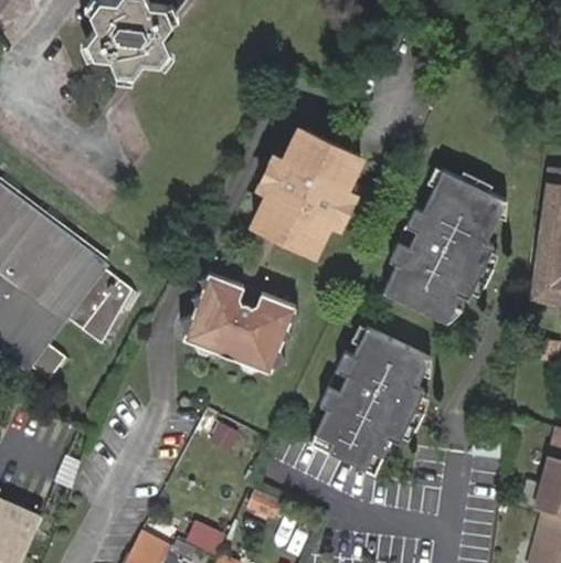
[(93,0),(84,12),(91,25),(109,0),(93,0)]
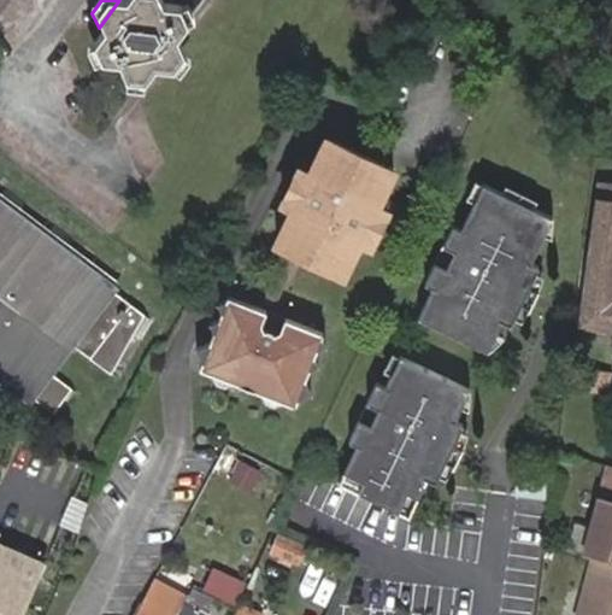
[(119,0),(99,28),(115,62),(118,66),(149,69),(152,65),(170,40),(174,36),(156,0),(119,0)]
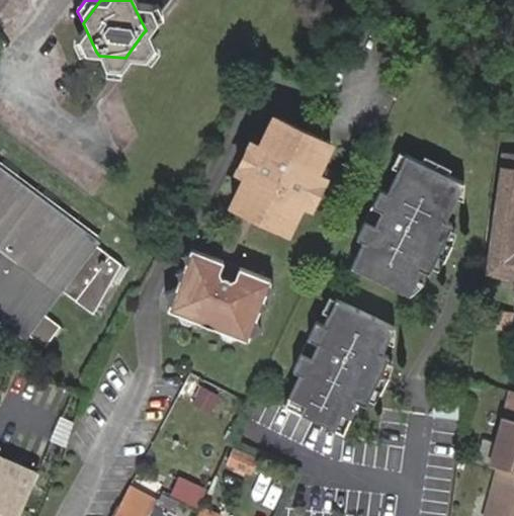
[(131,0),(146,30),(167,0),(131,0)]
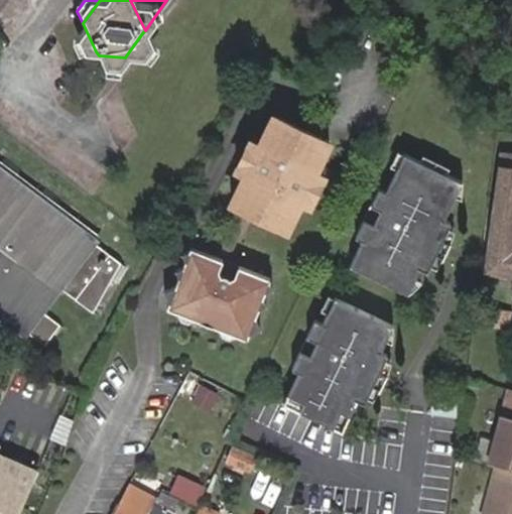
[(81,50),(96,51),(83,23),(74,36),(81,50)]
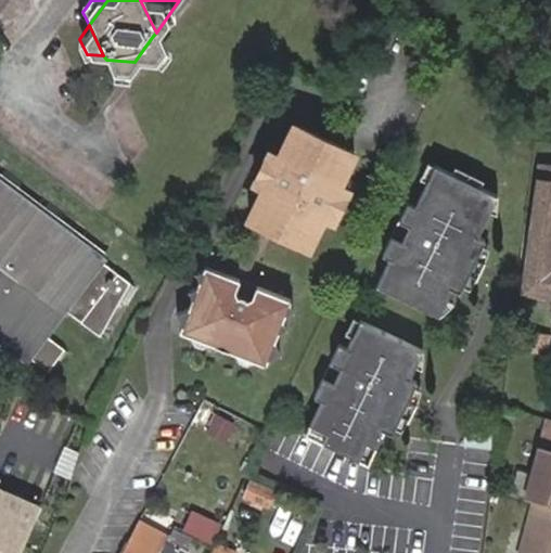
[(152,61),(161,50),(153,36),(137,59),(152,61)]
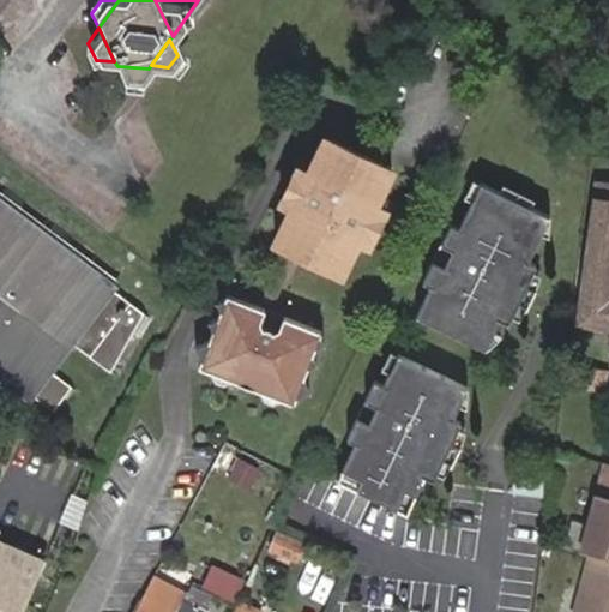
[(140,78),(149,69),(118,66),(122,78),(140,78)]
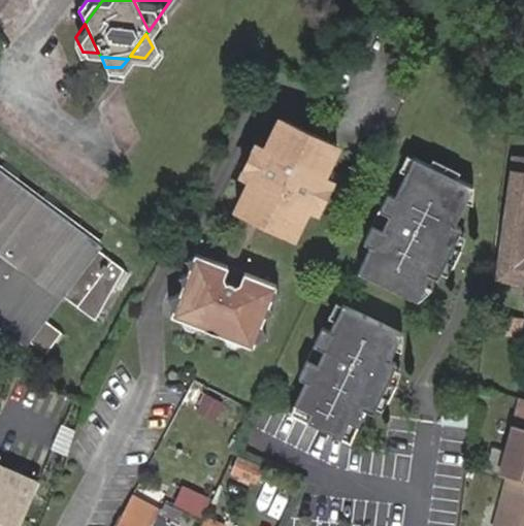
[(235,211),(244,217),(290,124),(281,119),(267,148),(251,179),(235,211)]
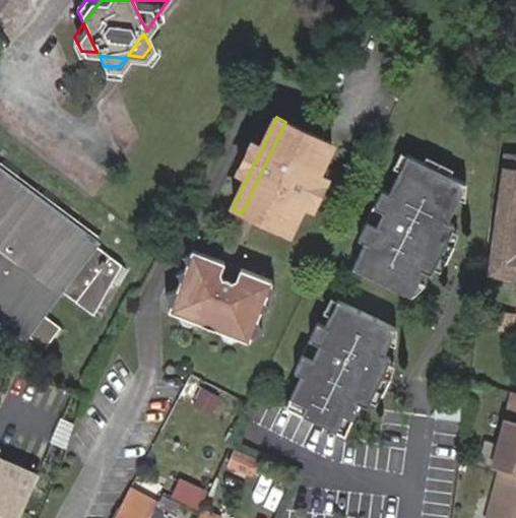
[(285,122),(241,213),(282,234),(291,215),(300,219),(307,205),(322,174),(329,160),(320,155),(326,142),(285,122)]
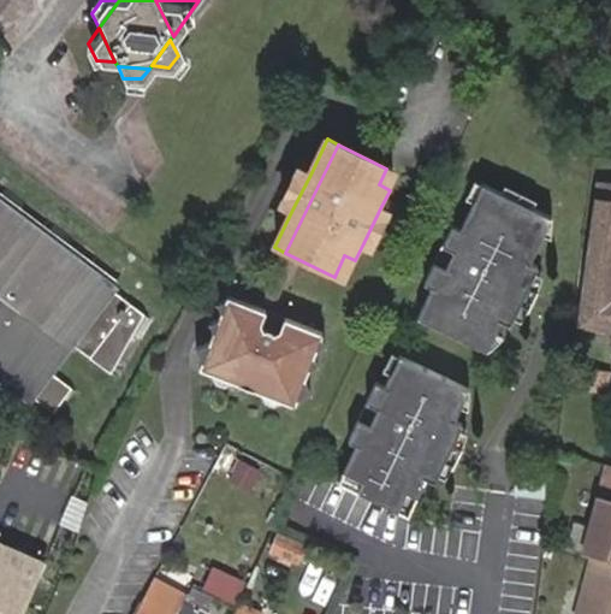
[(283,204),(292,210),(312,172),(301,166),(283,204)]
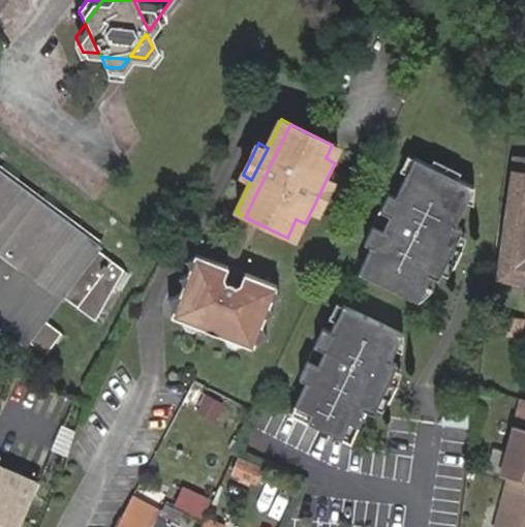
[(342,149),(332,145),(326,158),(335,163),(342,149)]
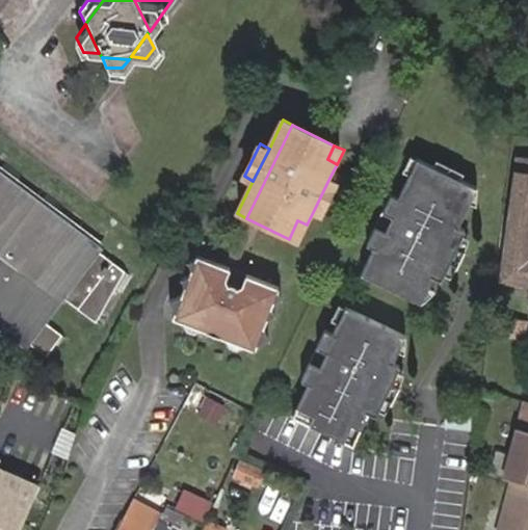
[(527,159),(515,158),(499,282),(527,285),(527,159)]
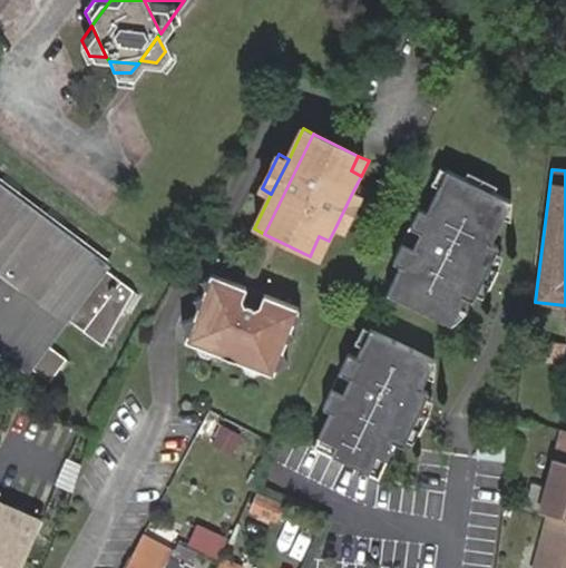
[(471,303),(475,297),(481,285),(461,275),(470,258),(489,268),(496,257),(499,251),(491,246),(514,203),(449,170),(427,215),(420,212),(393,263),(401,267),(387,296),(451,327),(465,300),(471,303)]
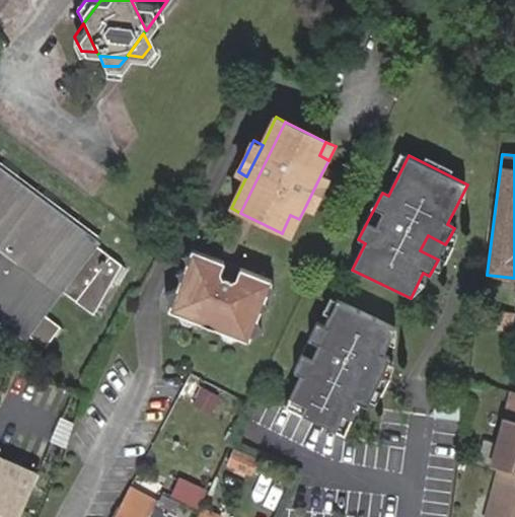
[(0,325),(5,329),(1,336),(5,338),(21,315),(25,317),(17,327),(44,347),(59,326),(41,312),(58,289),(91,312),(108,284),(115,289),(127,269),(92,243),(96,238),(55,208),(60,201),(43,189),(39,196),(14,178),(19,171),(2,159),(0,162),(0,325)]
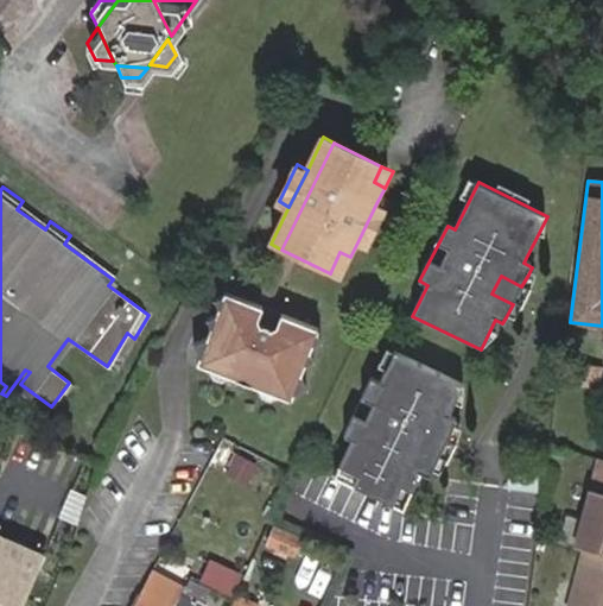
[(387,209),(376,203),(359,240),(369,246),(387,209)]
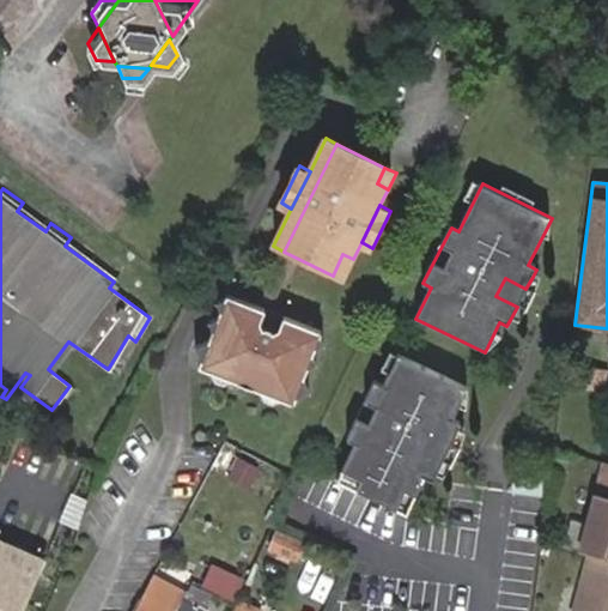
[(344,280),(353,259),(342,254),(333,276),(344,280)]
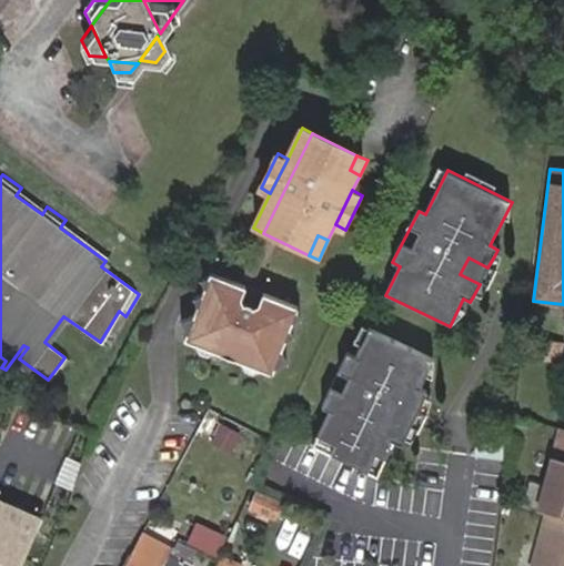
[(469,258),(460,274),(480,284),(473,296),(480,301),(489,289),(494,280),(497,270),(501,260),(494,256),(487,268),(469,258)]
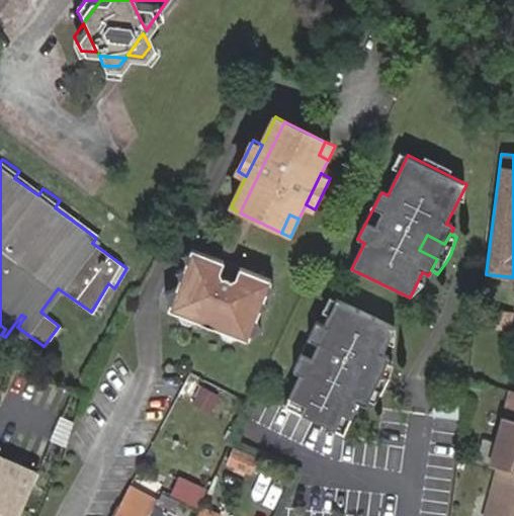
[(162,297),(167,309),(166,314),(176,318),(180,325),(186,328),(193,324),(218,334),(221,340),(228,343),(235,340),(246,345),(249,338),(258,333),(254,324),(258,314),(264,310),(263,303),(264,296),(271,292),(268,286),(270,283),(237,271),(233,279),(226,282),(223,280),(219,279),(218,274),(221,265),(189,253),(188,256),(181,260),(184,265),(181,273),(173,276),(177,283),(173,293),(162,297)]
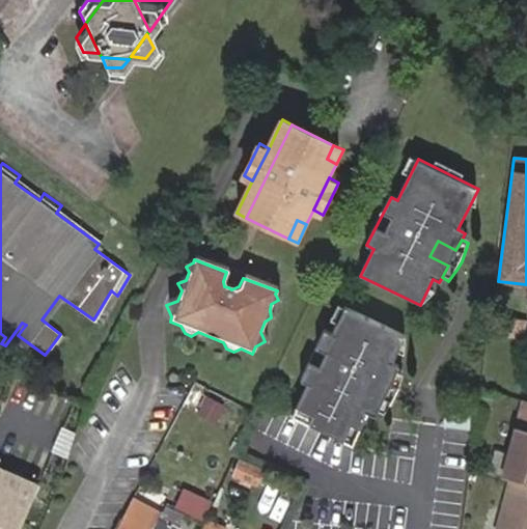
[(373,418),(376,415),(380,405),(361,395),(369,378),(388,386),(396,368),(390,365),(403,339),(343,310),(331,336),(324,333),(299,383),(306,386),(294,412),(309,419),(305,427),(349,450),(366,415),(373,418)]
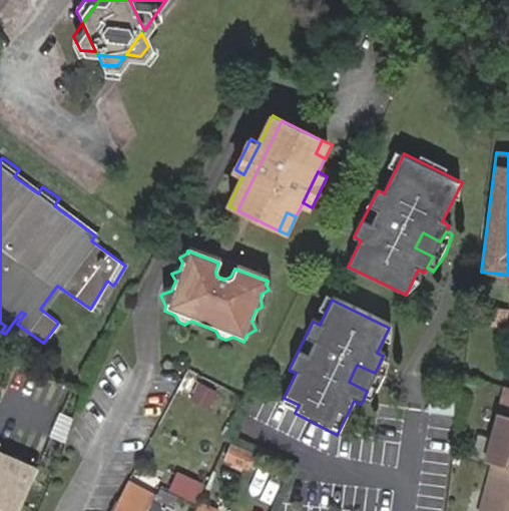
[(388,363),(381,360),(375,373),(357,365),(349,382),(367,391),(363,401),(368,403),(375,395),(386,374),(388,363)]
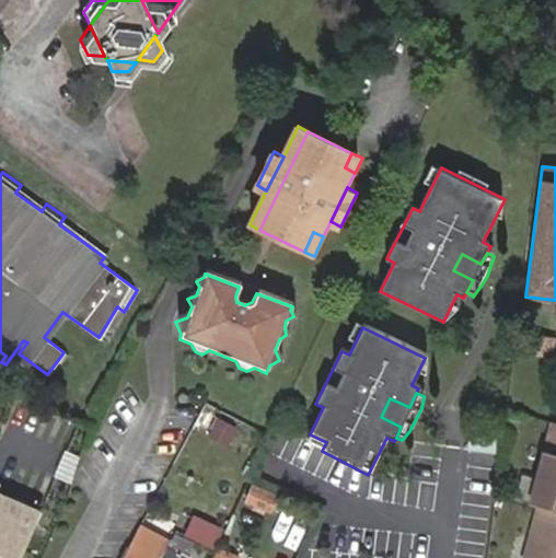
[(517,476),(510,500),(526,503),(536,507),(555,511),(555,423),(551,423),(545,445),(542,444),(533,480),(517,476)]
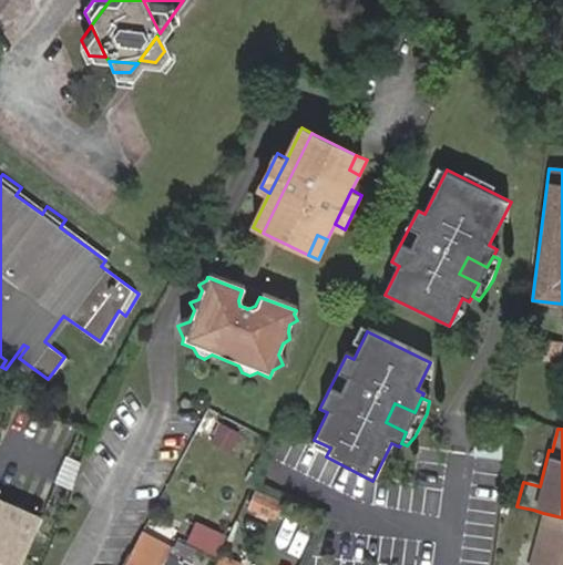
[(314,440),(309,449),(326,456),(330,448),(314,440)]
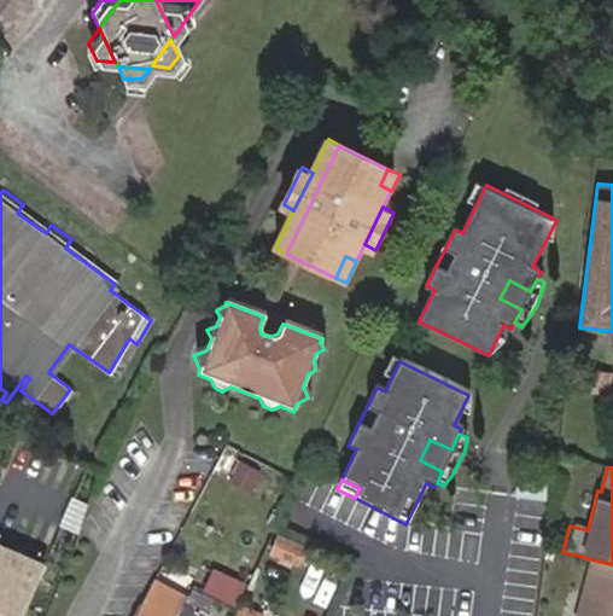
[(299,550),(274,538),(269,552),(293,564),(299,550)]
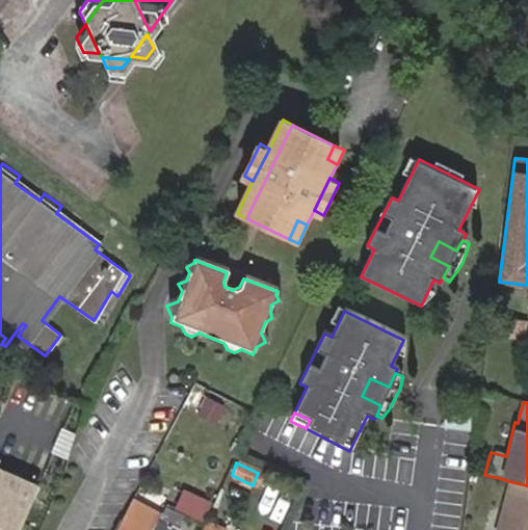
[(20,529),(42,486),(0,467),(0,529),(20,529)]
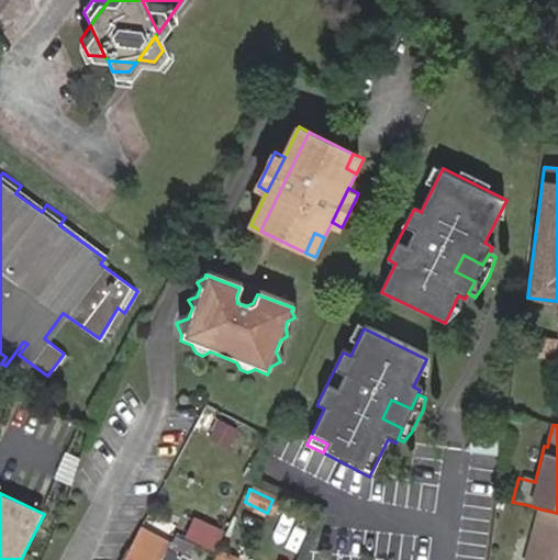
[(557,559),(557,513),(538,508),(525,559),(557,559)]
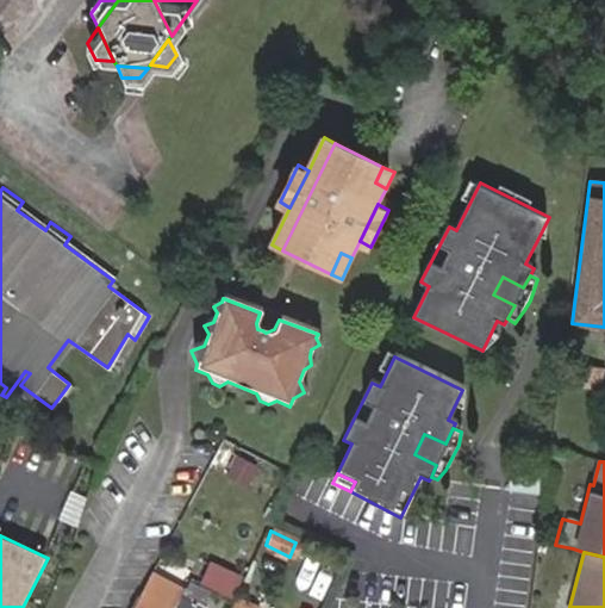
[(179,605),(184,594),(189,582),(199,564),(187,558),(166,599),(179,605)]
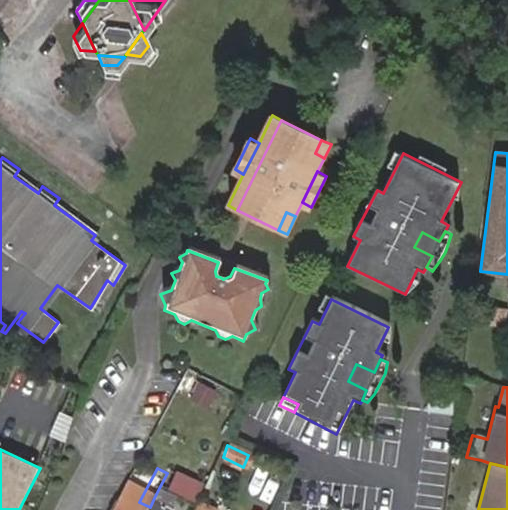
[(196,497),(203,480),(175,468),(167,485),(196,497)]
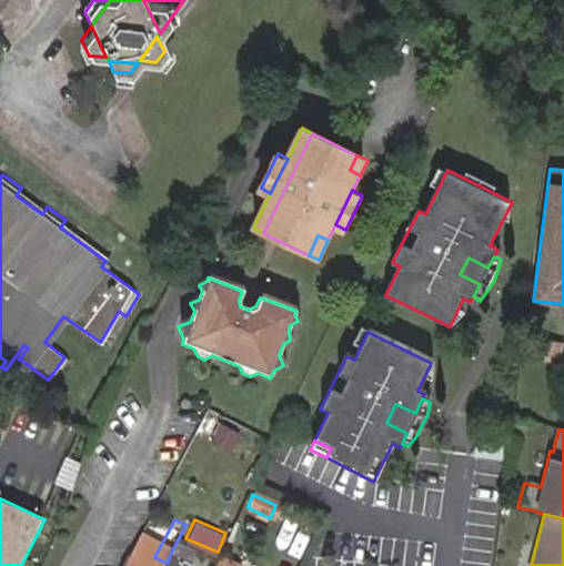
[(193,565),(188,563),(194,549),(177,542),(171,553),(167,563),(164,565),(193,565)]
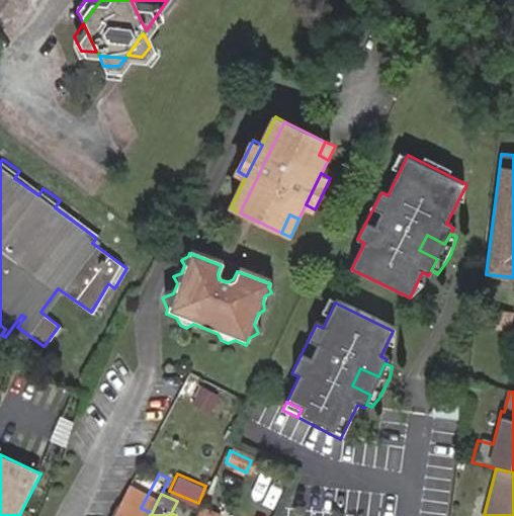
[(141,508),(124,500),(119,508),(135,515),(150,515),(152,513),(141,508)]
